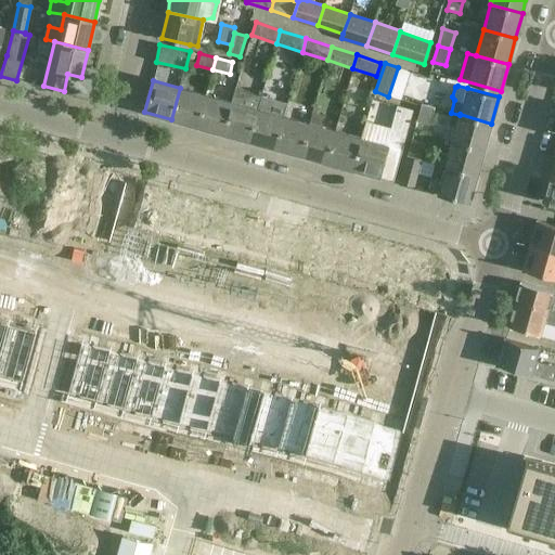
[(206,94),(180,88),(171,119),(196,127),(206,94)]
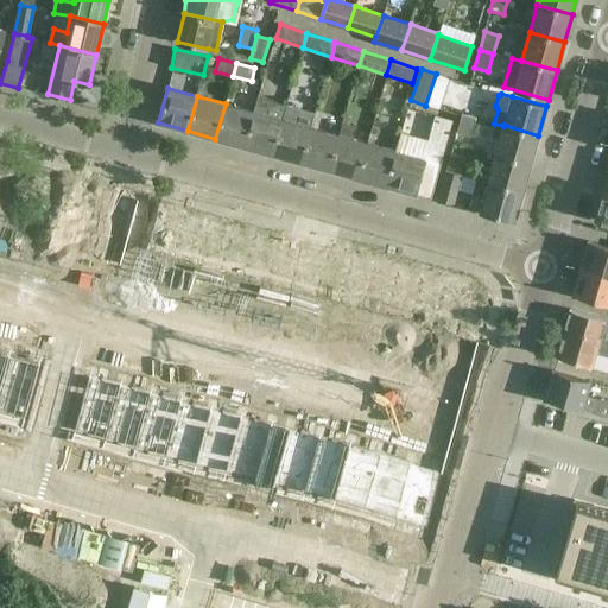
[(286,106),(258,97),(254,112),(245,147),(272,154),(283,120),(286,106)]
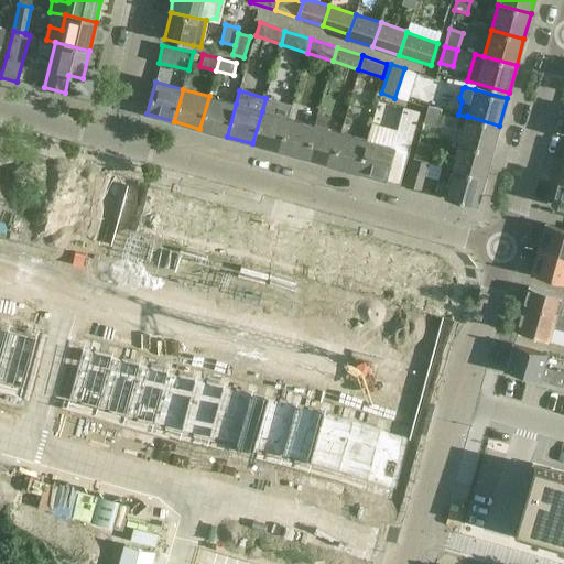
[(236,104),(209,96),(199,129),(227,137),(236,104)]
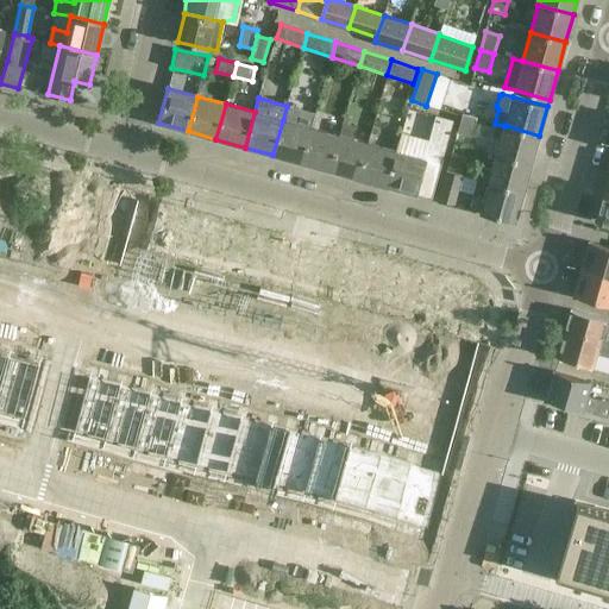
[(476,118),(463,114),(458,133),(471,137),(476,118)]
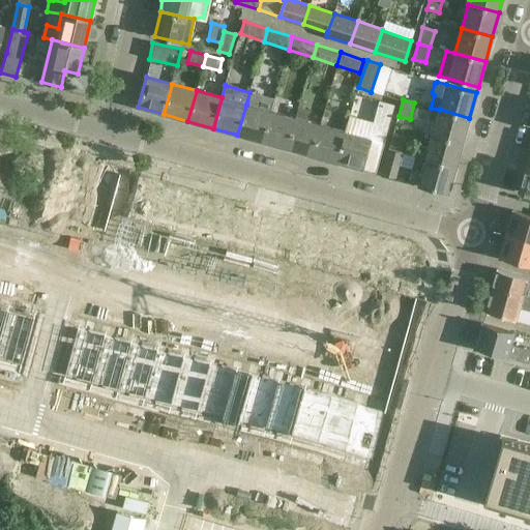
[(379,100),(369,139),(346,131),(336,163),(376,173),(394,105),(379,100)]
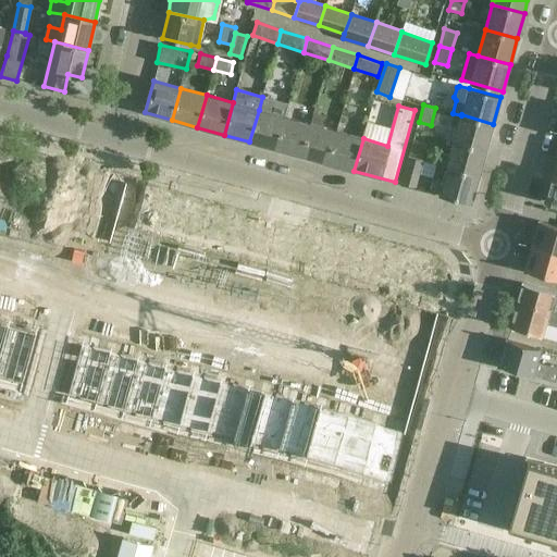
[(285,118),(259,110),(249,141),(276,149),(285,118)]
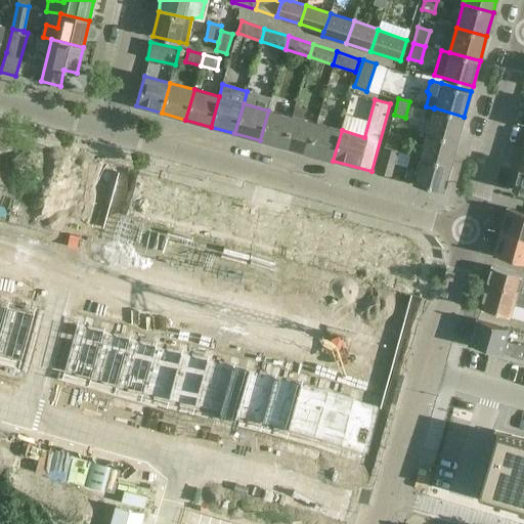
[(295,107),(293,117),(285,146),(309,154),(317,124),(302,120),(305,110),(295,107)]
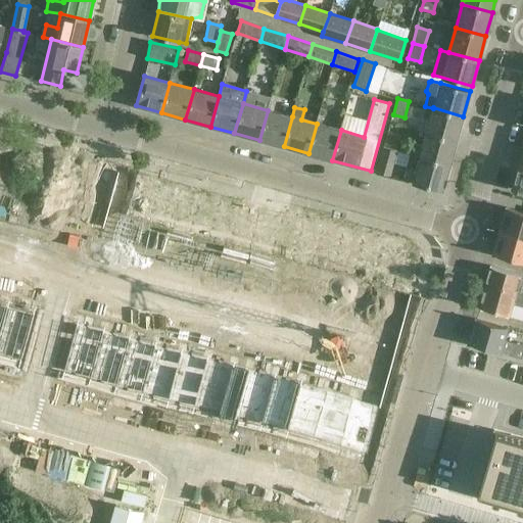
[(433,107),(433,108),(429,121),(421,119),(418,130),(426,133),(426,132),(457,141),(463,116),(433,107)]
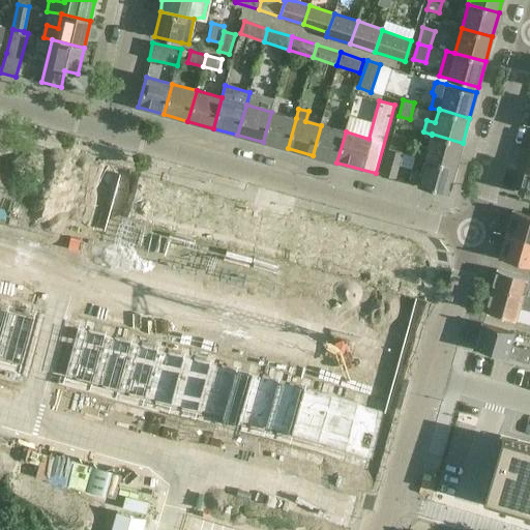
[(296,118),(271,112),(263,142),(288,148),(296,118)]
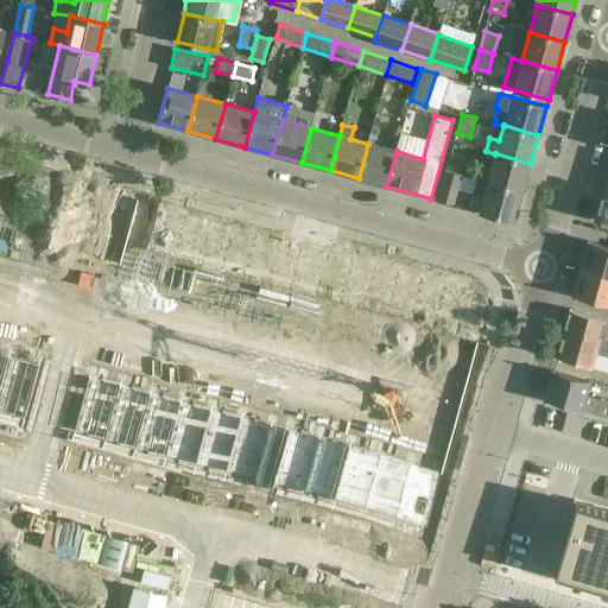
[(397,151),(368,144),(359,178),(386,187),(397,151)]
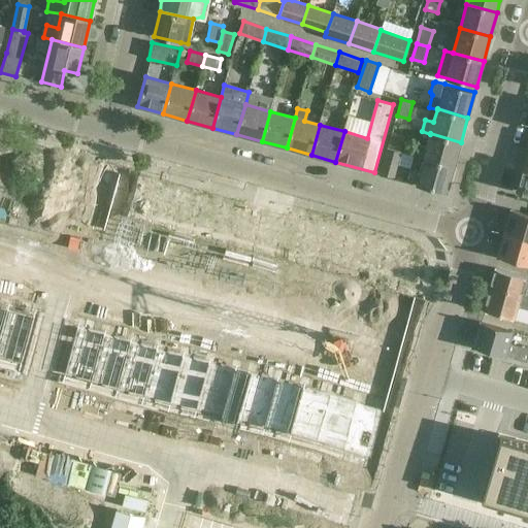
[(430,133),(430,134),(426,149),(419,145),(416,156),(454,167),(461,142),(430,133)]
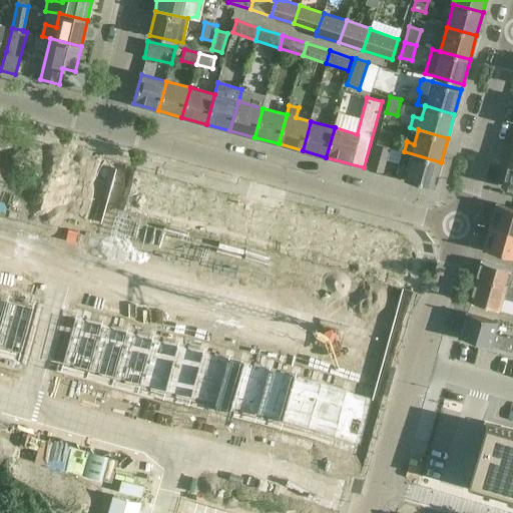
[(16,142),(0,138),(0,175),(6,178),(16,142)]
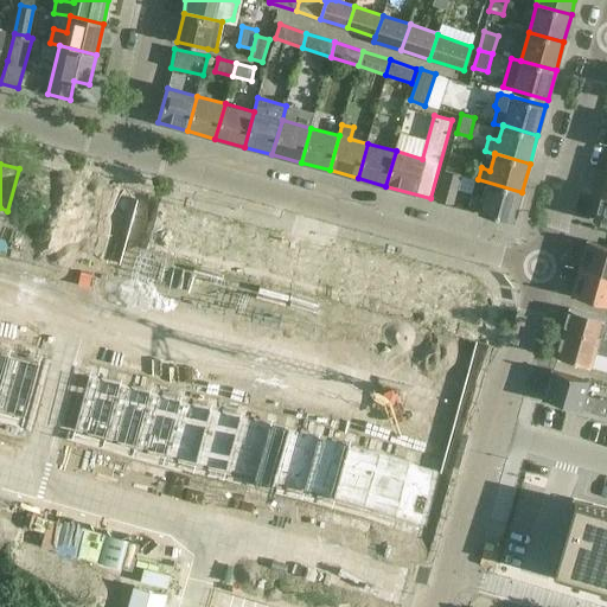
[(19,168),(7,211),(31,217),(42,176),(19,168)]
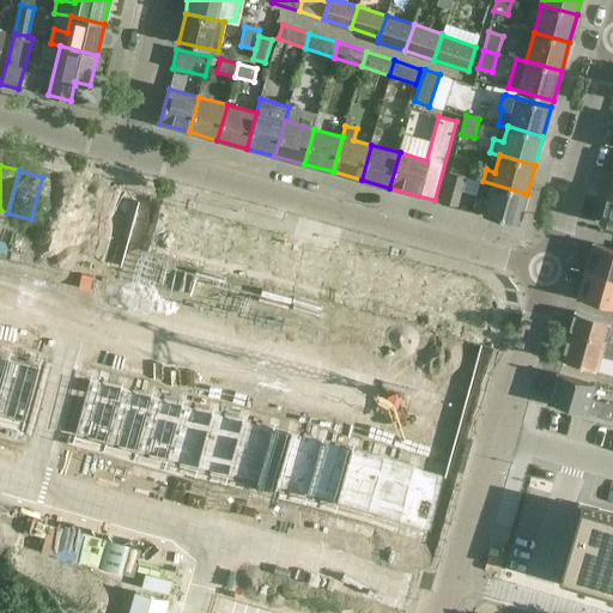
[(466,176),(449,173),(442,201),(457,206),(466,176)]
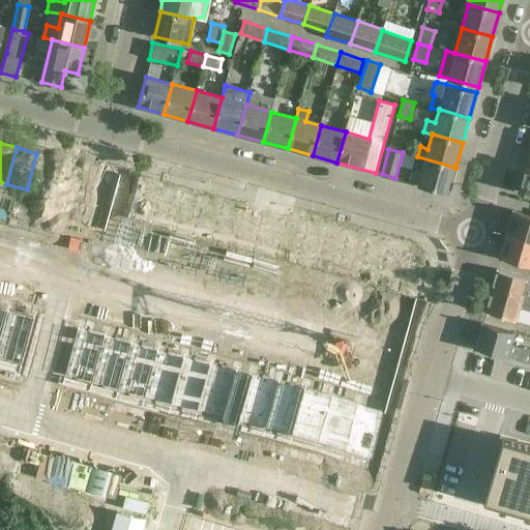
[(529,150),(526,166),(525,166),(519,189),(529,193),(529,150)]
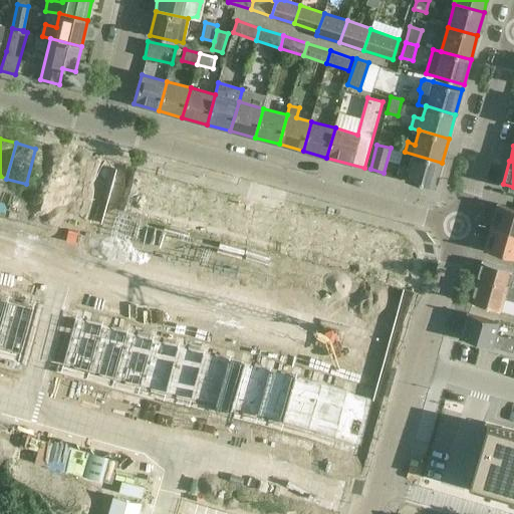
[(55,154),(35,149),(26,184),(45,189),(55,154)]
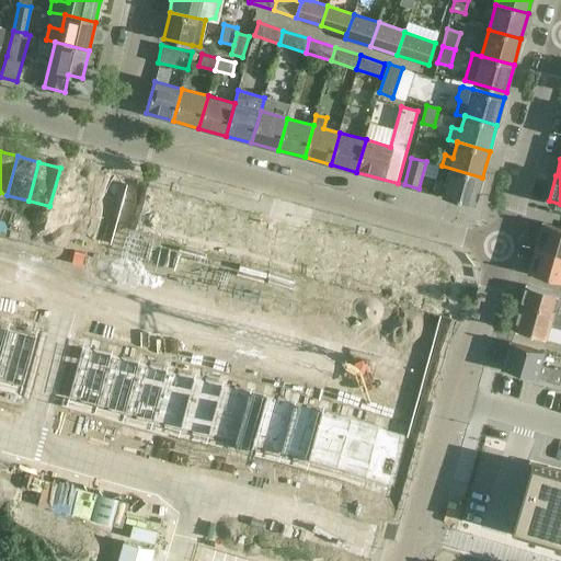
[(441,165),(433,193),(474,204),(482,178),(442,165),(441,165)]
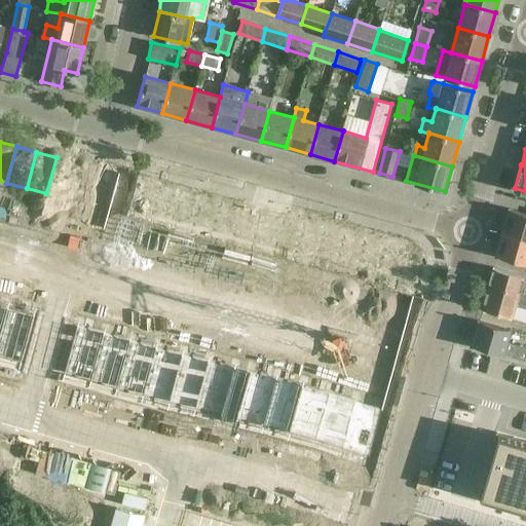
[(78,163),(57,157),(46,193),(67,199),(68,199),(78,163)]
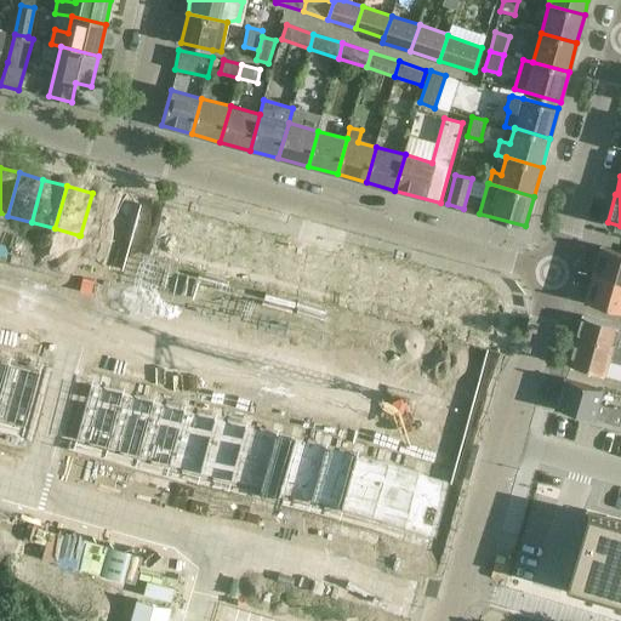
[(140,206),(127,249),(153,256),(164,214),(140,206)]
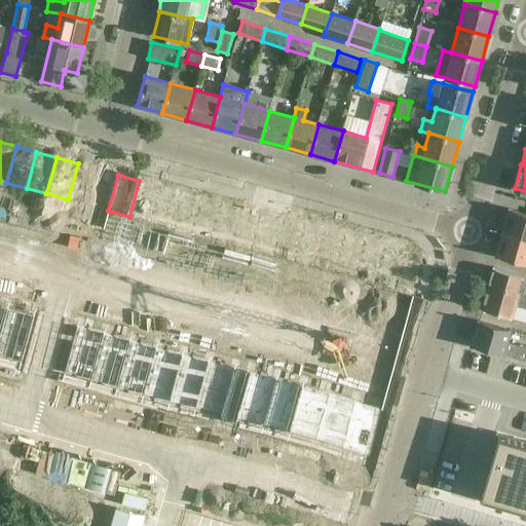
[(139,181),(129,217),(149,222),(159,186),(139,181)]
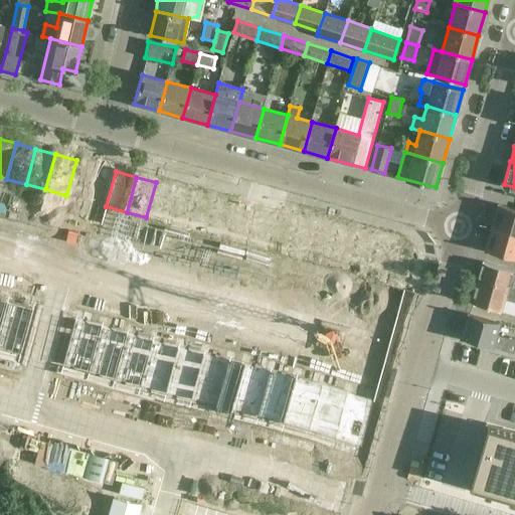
[(156,182),(146,217),(166,223),(176,187),(156,182)]
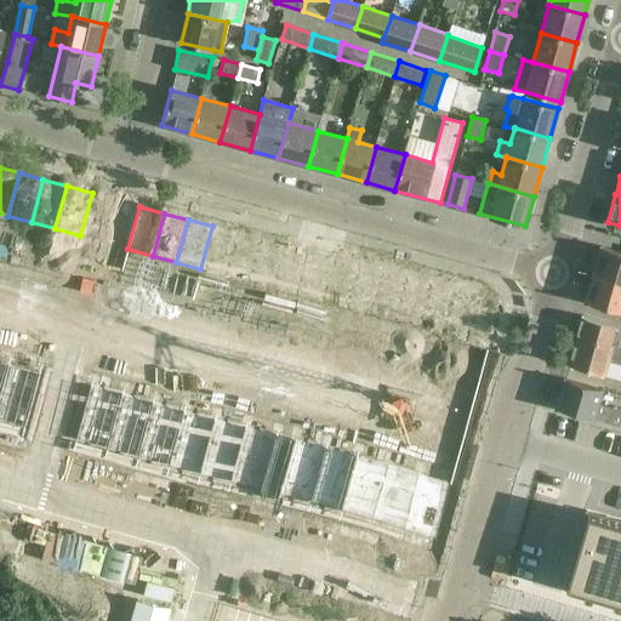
[(212,226),(200,269),(224,275),(235,233),(212,226)]
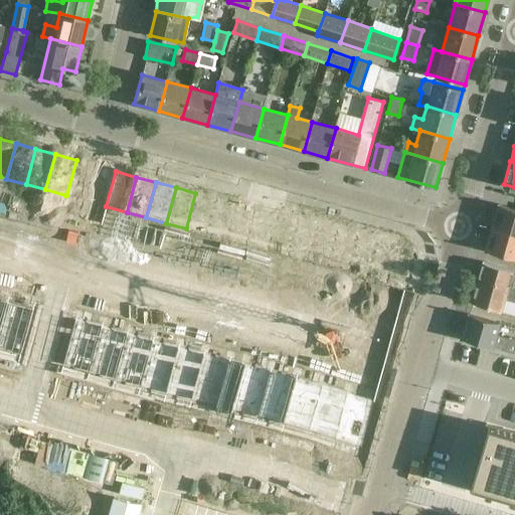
[(195,193),(186,228),(205,234),(215,198),(195,193)]
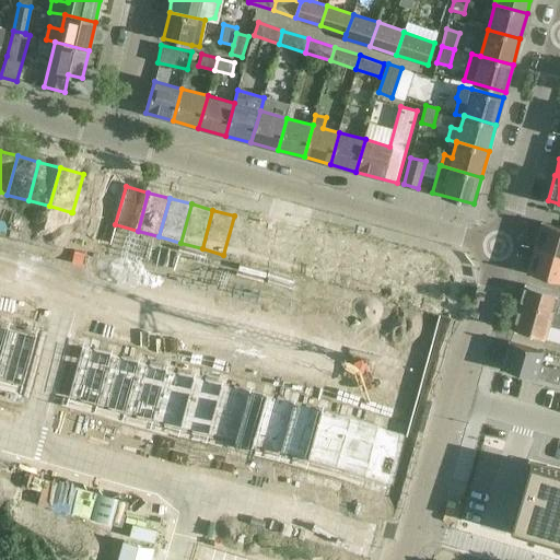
[(234,216),(223,255),(245,260),(256,222),(234,216)]
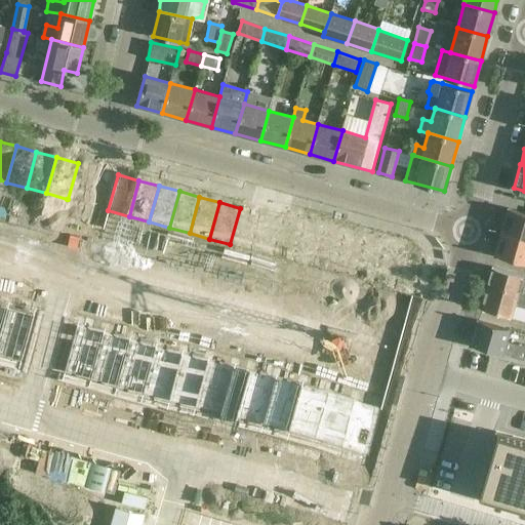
[(240,208),(230,244),(250,250),(260,213),(240,208)]
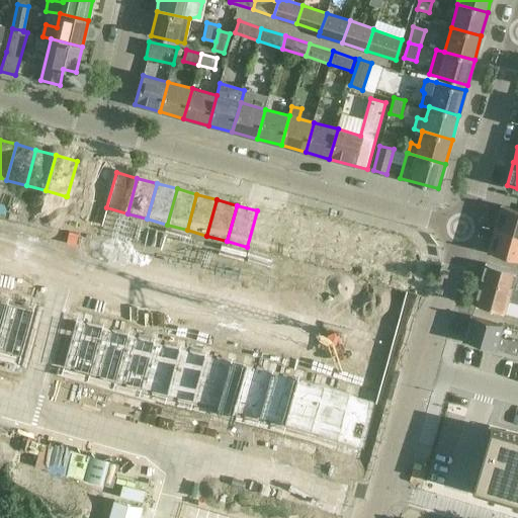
[(517,210),(501,205),(495,228),(517,234),(517,210)]
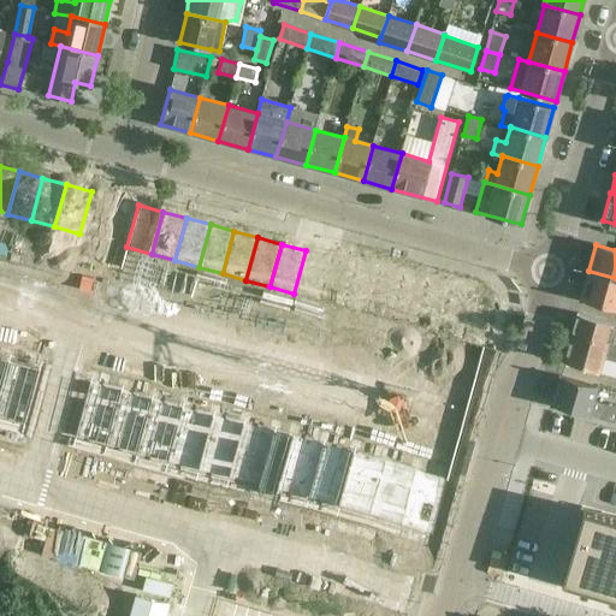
[(330,258),(318,300),(343,307),(354,265),(330,258)]
